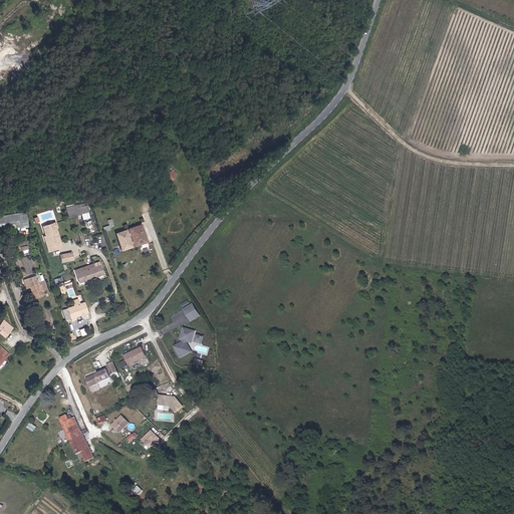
[(165,178),(172,182),(178,172),(171,168),(165,178)]
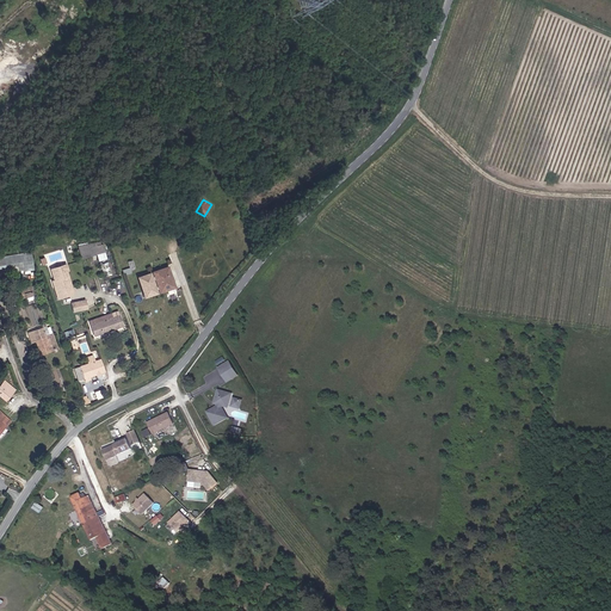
[(103,238),(80,245),(81,251),(105,245),(103,238)]
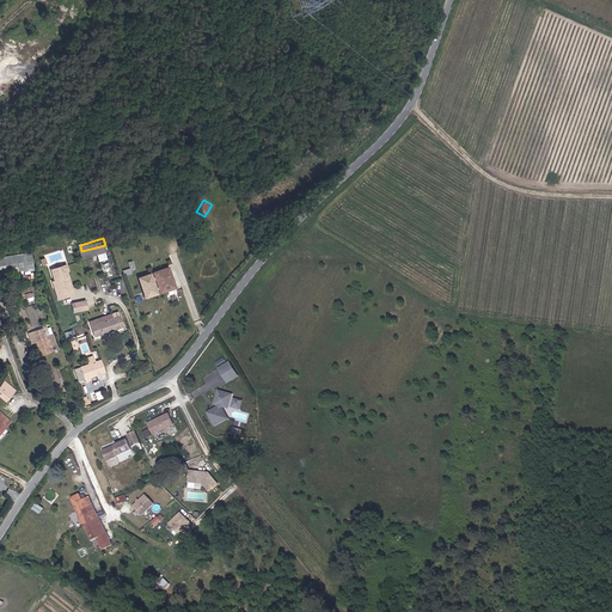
[(105,245),(81,251),(84,259),(108,252),(105,245)]
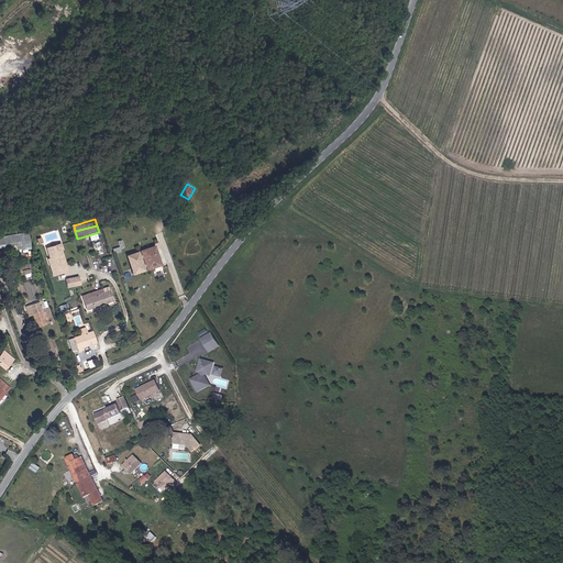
[(30,231),(0,234),(0,246),(15,244),(17,250),(32,247),(30,231)]
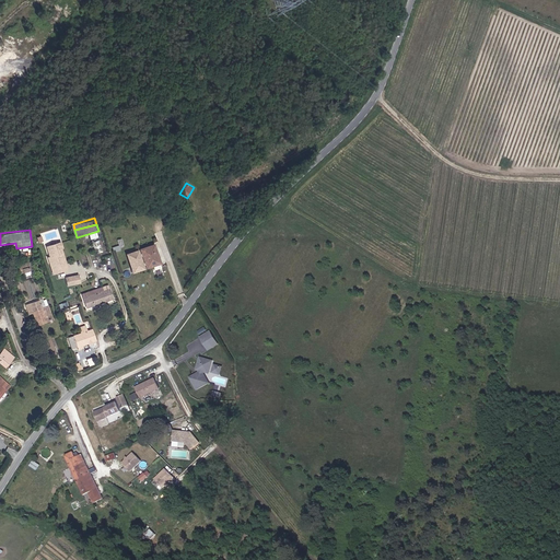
[(61,243),(47,247),(51,264),(53,264),(56,273),(65,271),(61,258),(60,258),(59,256),(62,255),(61,249),(62,248),(61,243)]
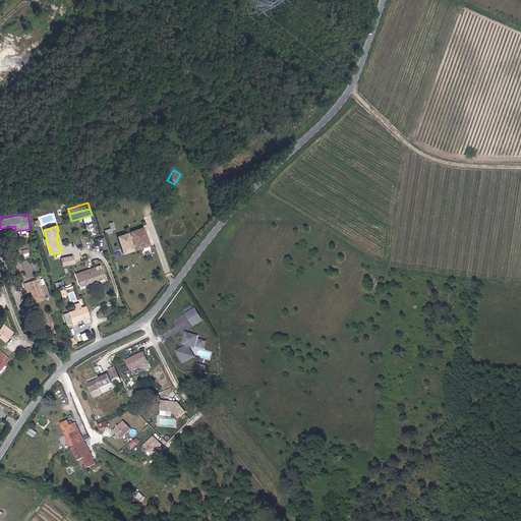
[(143,228),(131,233),(133,237),(130,238),(131,240),(133,239),(135,245),(133,245),(134,248),(136,247),(137,249),(150,245),(143,228)]
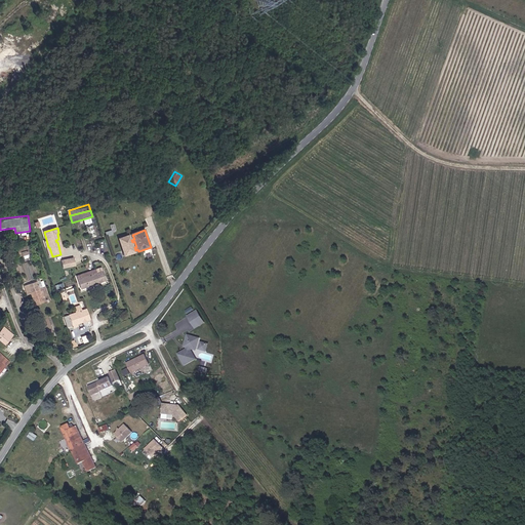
[(131,240),(130,236),(120,240),(125,254),(135,250),(134,247),(132,242),(131,240)]
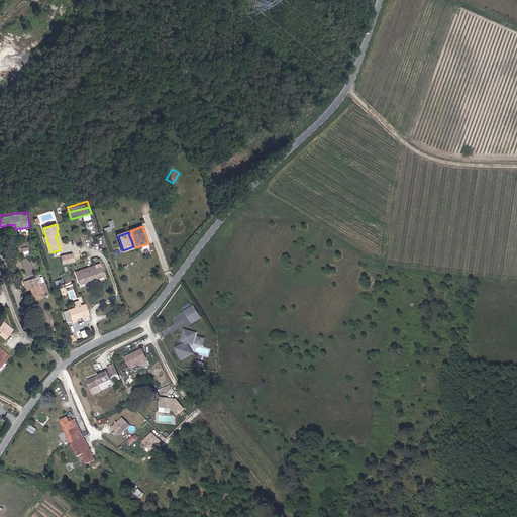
[(17,253),(28,250),(26,242),(15,245),(17,253)]
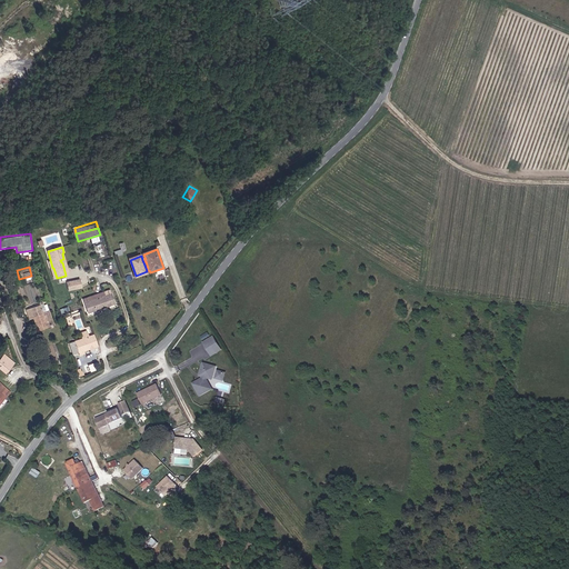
[(83,288),(82,280),(73,281),(76,289),(83,288)]
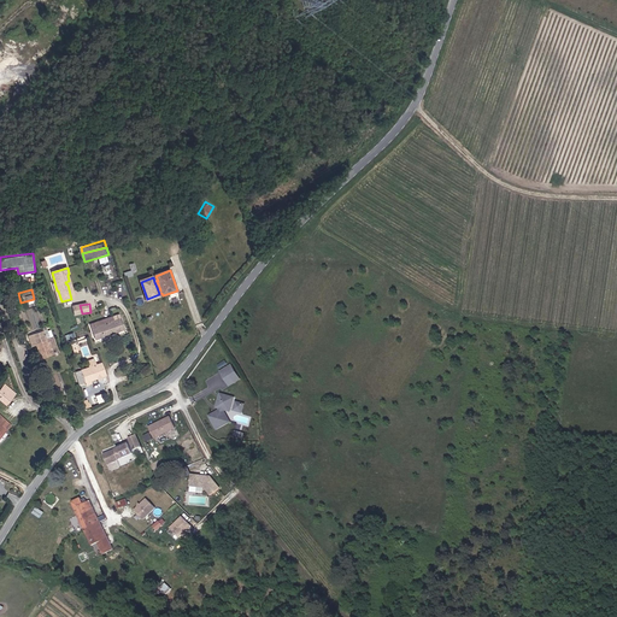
[(121,313),(90,323),(97,340),(125,330),(121,313)]
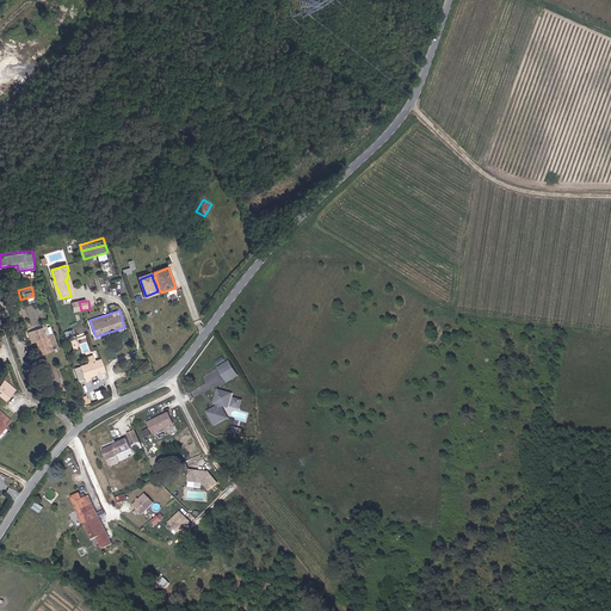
[(43,329),(34,333),(35,338),(41,352),(49,349),(50,351),(51,353),(57,350),(53,337),(47,339),(43,329)]
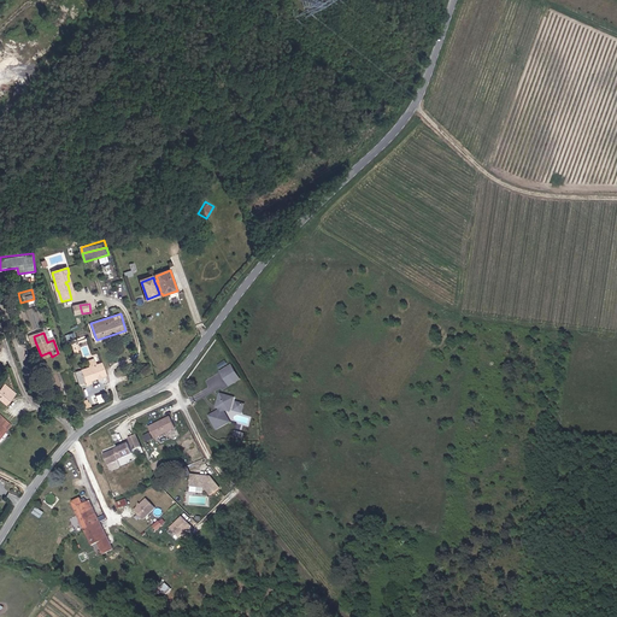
[(109,375),(104,363),(76,374),(80,386),(86,383),(87,387),(94,383),(94,381),(109,375)]
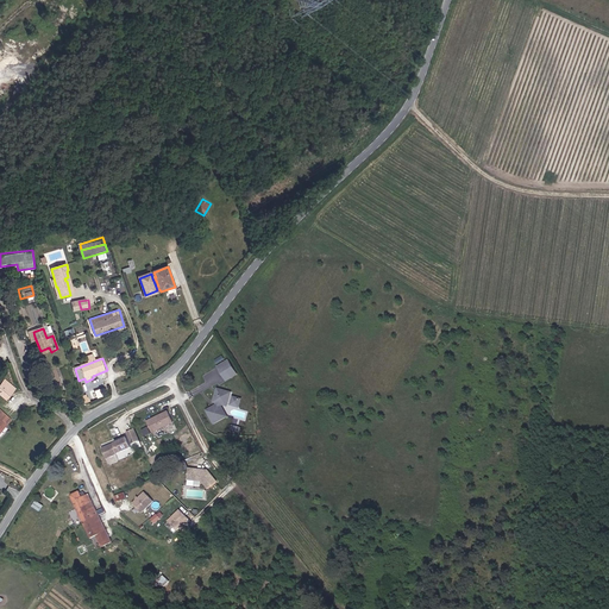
[(223,376),(233,370),(227,359),(217,365),(223,376)]
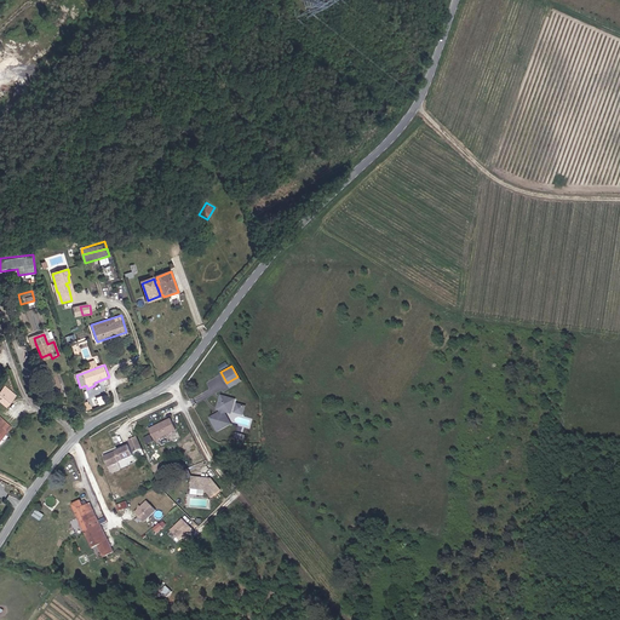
[(237,377),(227,383),(229,386),(240,380),(237,377)]
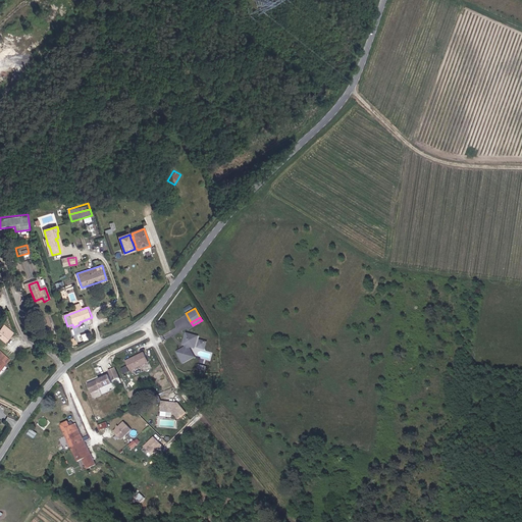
[(13,332),(11,330),(4,325),(2,328),(8,332),(11,335),(13,332)]
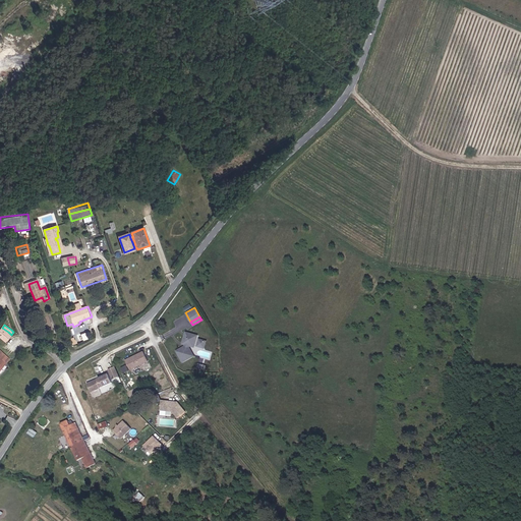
[(0,330),(0,337),(1,338),(6,342),(11,335),(8,332),(2,328),(0,330)]
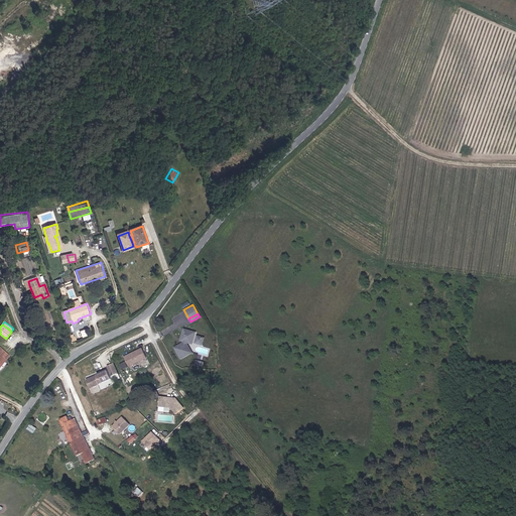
[(194,332),(183,329),(180,340),(183,340),(182,343),(174,347),(180,357),(190,351),(185,343),(186,341),(191,342),(194,332)]
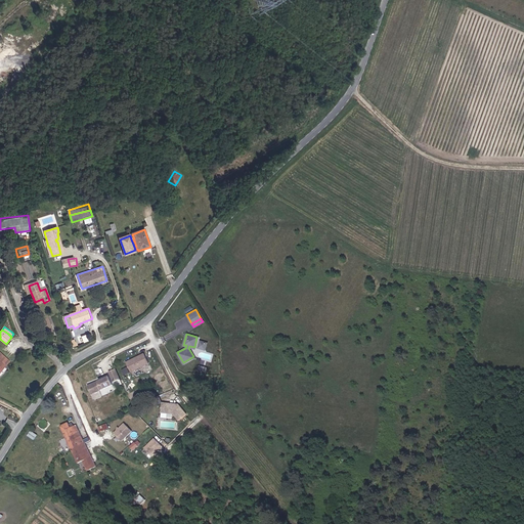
[(206,342),(199,340),(197,347),(204,348),(206,342)]
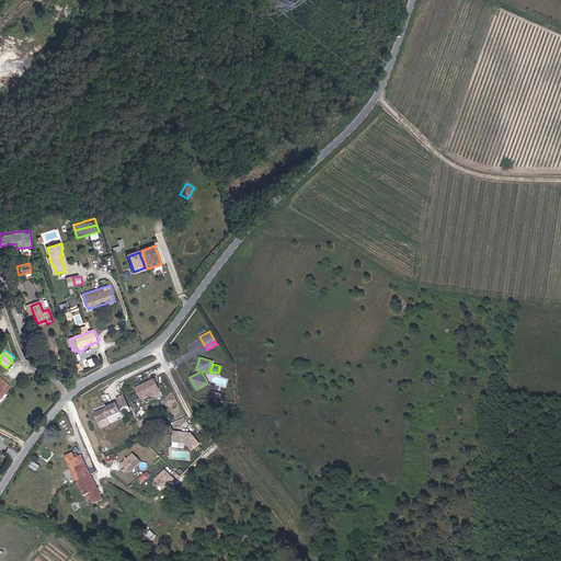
[(158,391),(153,380),(134,388),(138,399),(158,391)]
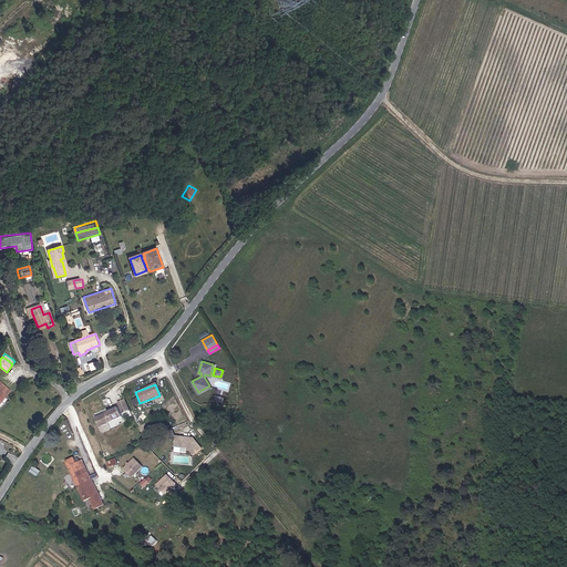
[(127,410),(123,399),(116,403),(122,413),(127,410)]
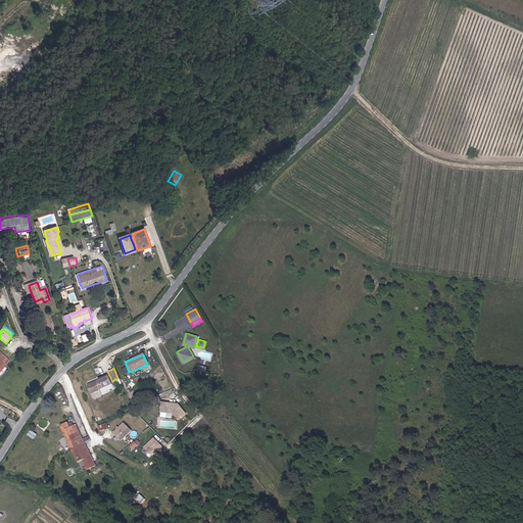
[(91,394),(111,384),(107,376),(87,386),(91,394)]
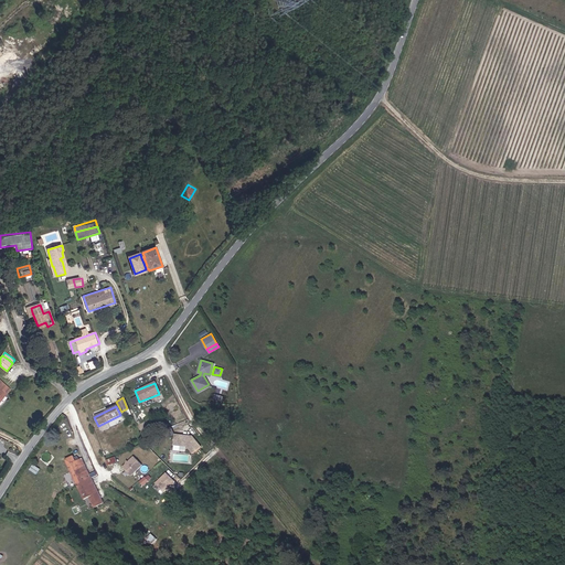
[(189,438),(174,435),(172,446),(185,448),(191,456),(200,449),(192,438),(190,439),(189,438)]
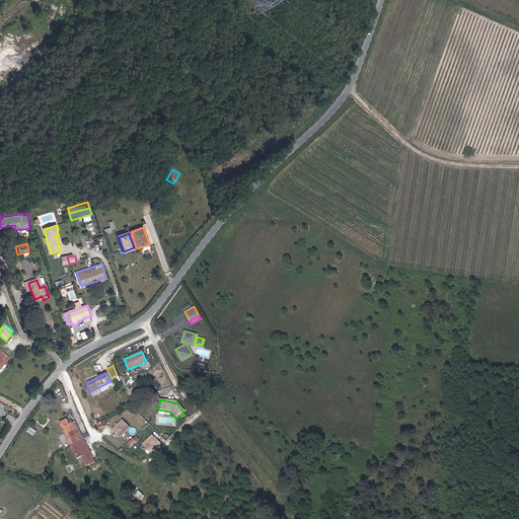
[(106,419),(98,422),(100,428),(108,424),(106,419)]
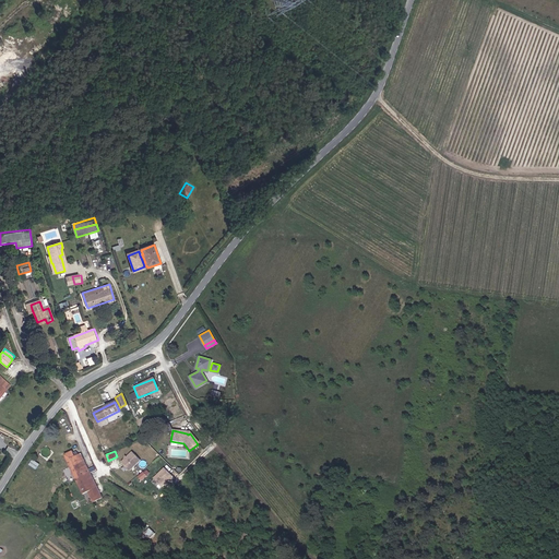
[(140,459),(131,451),(120,462),(129,470),(140,459)]
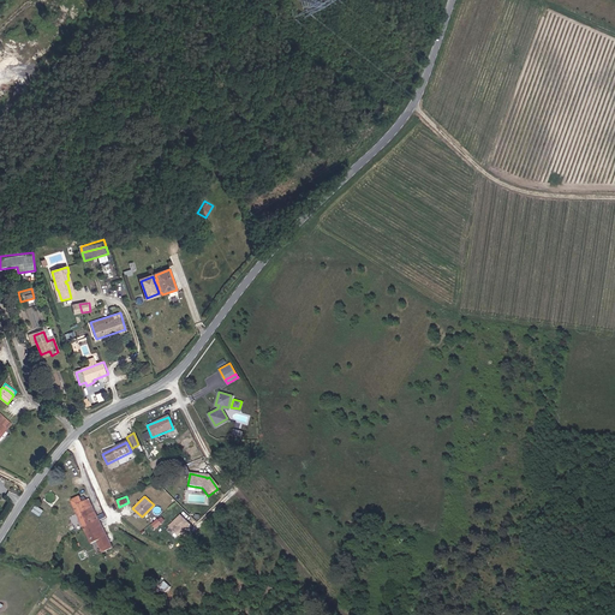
[(93,503),(90,497),(82,501),(75,505),(89,539),(90,539),(102,533),(105,532),(96,513),(93,503)]
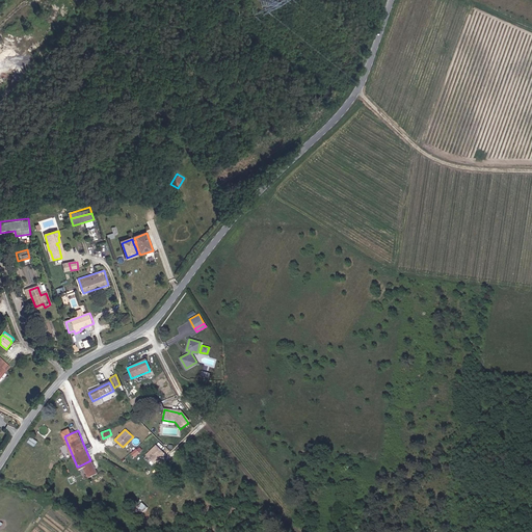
[(35,446),(38,441),(32,436),(29,442),(35,446)]
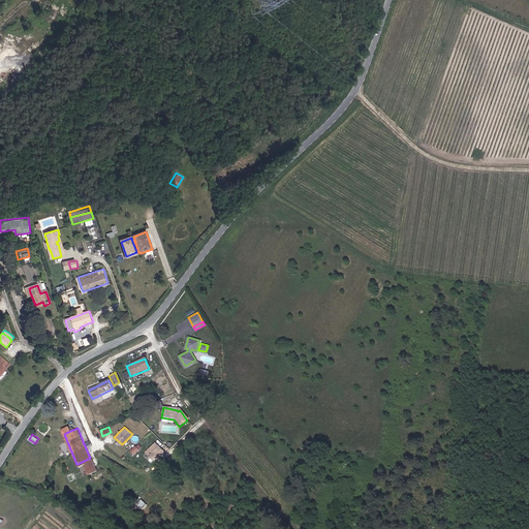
[(139,443),(131,449),(135,454),(143,447),(139,443)]
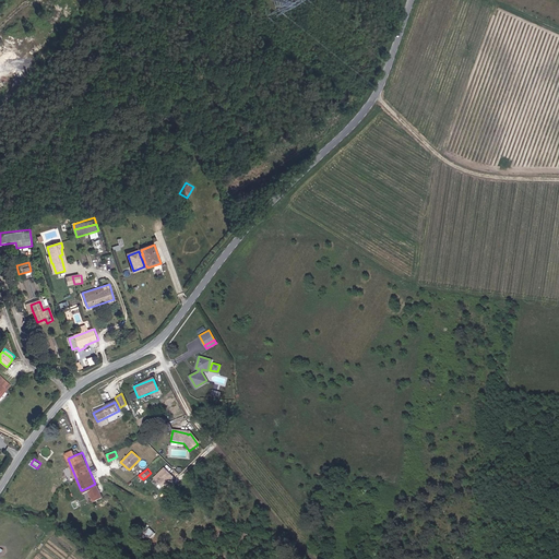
[(169,477),(162,468),(150,478),(157,487),(169,477)]
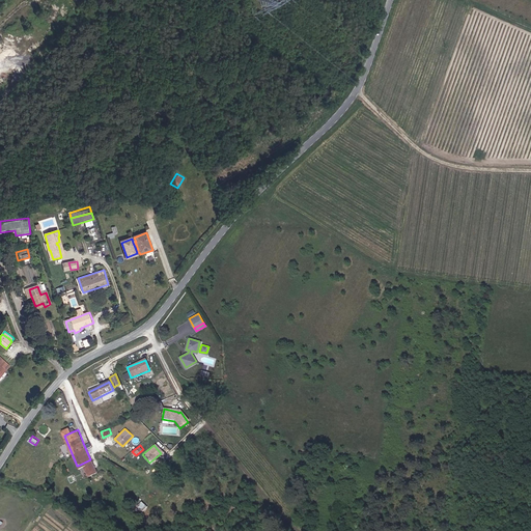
[(88,460),(78,466),(79,469),(83,467),(87,475),(95,472),(90,459),(88,460)]
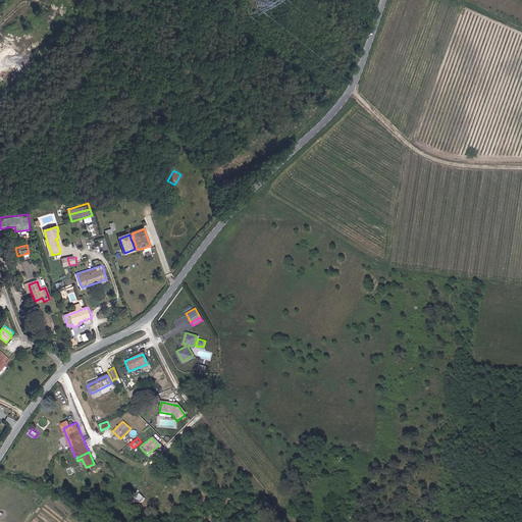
[(141,492),(137,498),(142,501),(146,497),(141,492)]
